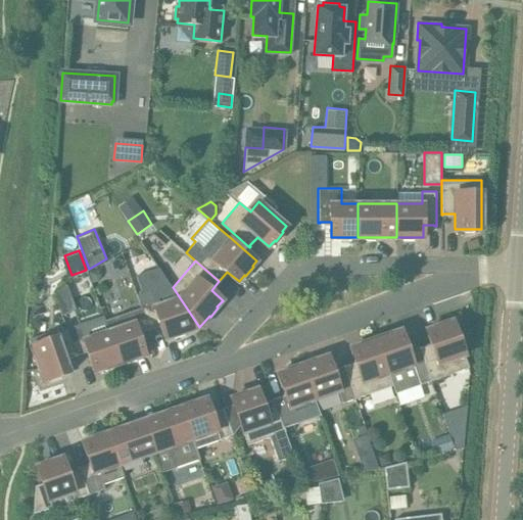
[(101,274),(99,267),(89,271),(92,281),(98,279),(101,274)]
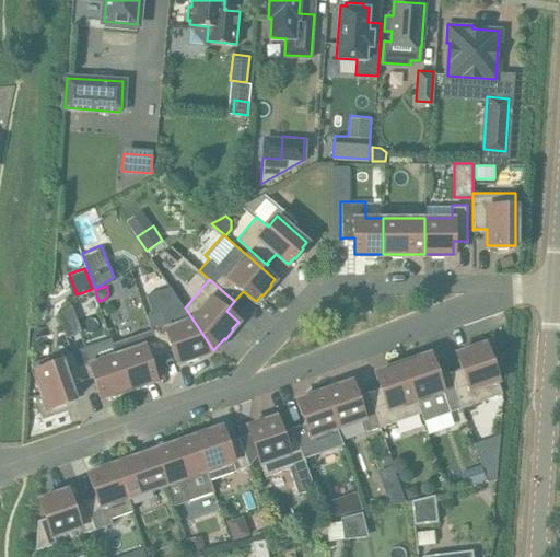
[(171,287),(147,296),(152,313),(147,314),(150,323),(160,351),(172,347),(177,362),(187,359),(187,361),(199,357),(198,356),(213,350),(185,308),(171,287)]
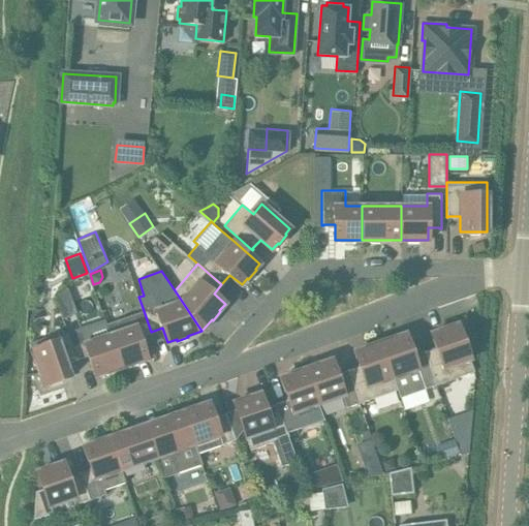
[(57,294),(61,305),(70,302),(66,290),(57,294)]
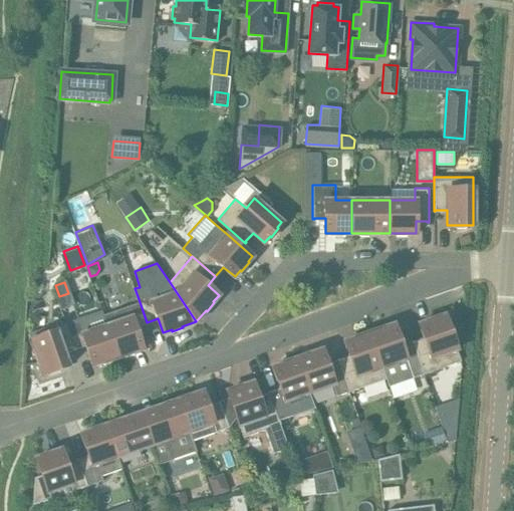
[(139,301),(103,314),(118,356),(123,354),(123,356),(135,352),(135,351),(143,348),(136,326),(147,322),(138,296),(137,296),(139,301)]
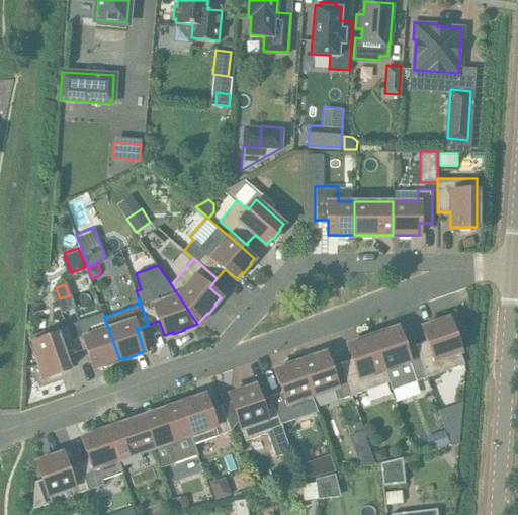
[(67,324),(66,324),(75,350),(87,346),(94,368),(102,365),(103,366),(114,362),(113,361),(119,359),(104,317),(102,312),(87,317),(67,324)]
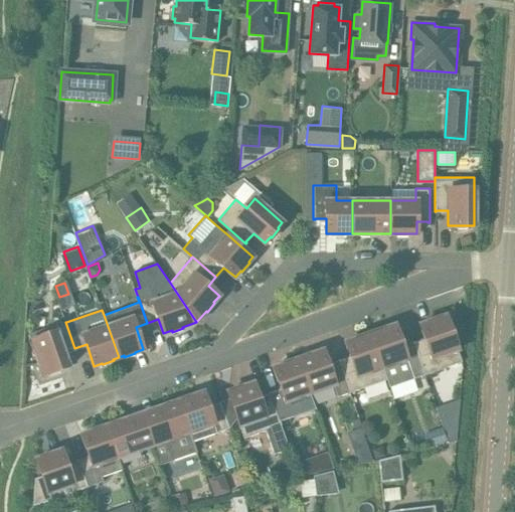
[(425,338),(413,342),(424,373),(462,361),(446,315),(440,317),(439,316),(427,320),(428,321),(420,324),(425,338)]
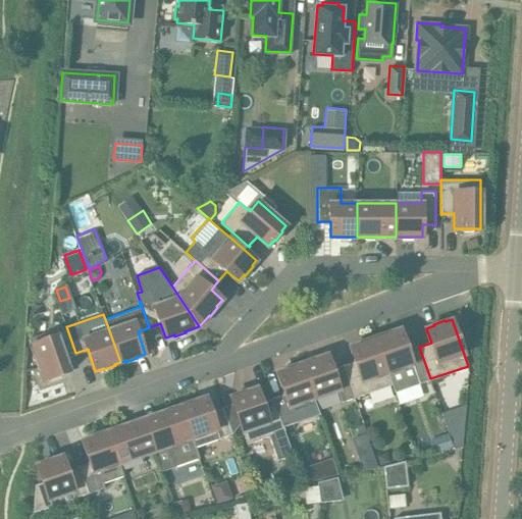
[(64,357),(75,353),(66,326),(53,331),(55,338),(32,346),(43,380),(50,378),(50,379),(61,375),(61,374),(69,371),(64,357)]
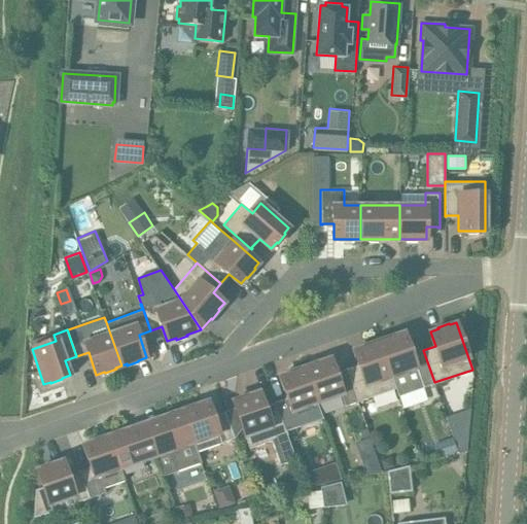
[(398,395),(434,382),(423,350),(412,354),(405,333),(395,335),(395,334),(384,338),(384,339),(379,341),(395,387),(396,387),(398,395)]
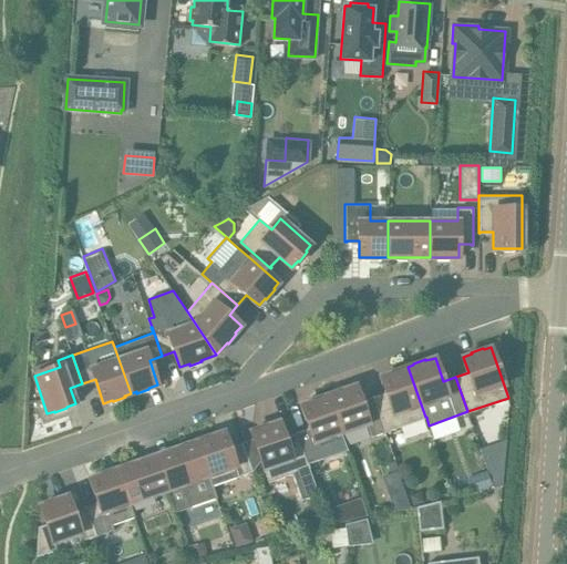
[(373,397),(385,431),(425,417),(408,367),(402,369),(401,368),(389,372),(389,373),(381,377),(387,392),(373,397)]
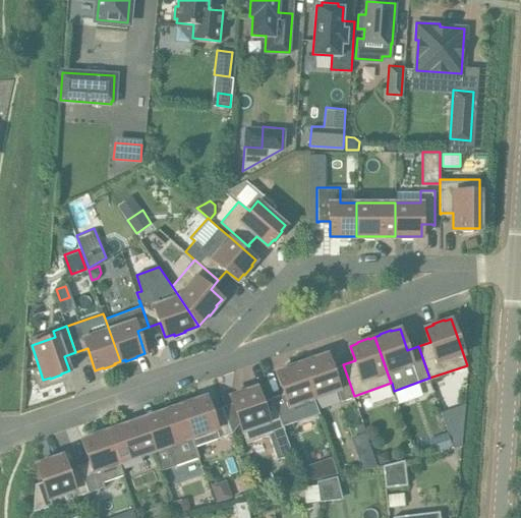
[(343,400),(354,396),(343,364),(332,368),(327,354),(319,357),(317,355),(306,359),(307,360),(301,362),(313,397),(339,389),(343,400)]
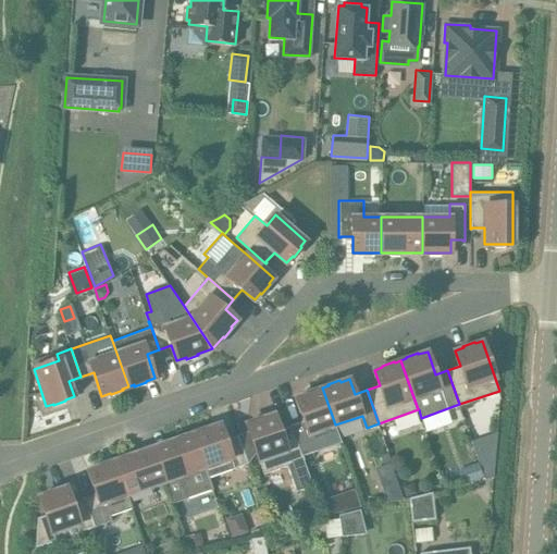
[(304,420),(292,425),(296,439),(297,438),(302,454),(341,441),(335,425),(322,388),(317,390),(316,389),(305,393),(305,394),(296,397),(304,420)]
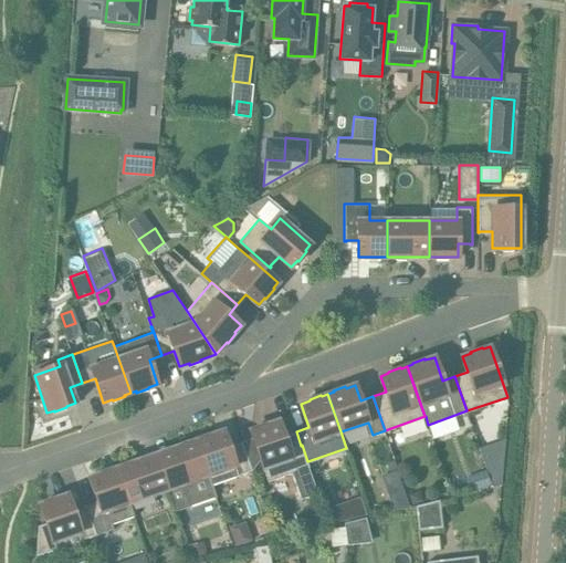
[(258,428),(251,430),(269,480),(292,472),(301,497),(317,490),(308,467),(307,461),(302,445),(301,446),(296,431),(284,436),(279,420),(270,424),(269,423),(257,426),(258,428)]
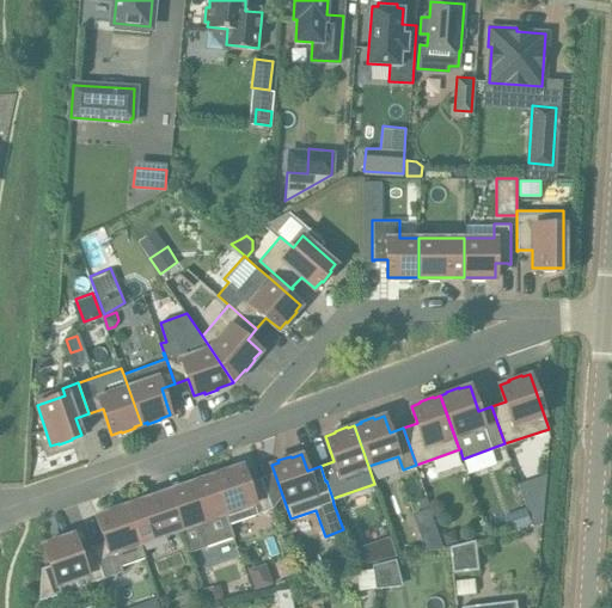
[(212,476),(233,536),(234,536),(230,523),(273,508),(262,476),(259,477),(259,478),(248,481),(242,465),(232,468),(231,467),(218,472),(219,473),(212,476)]
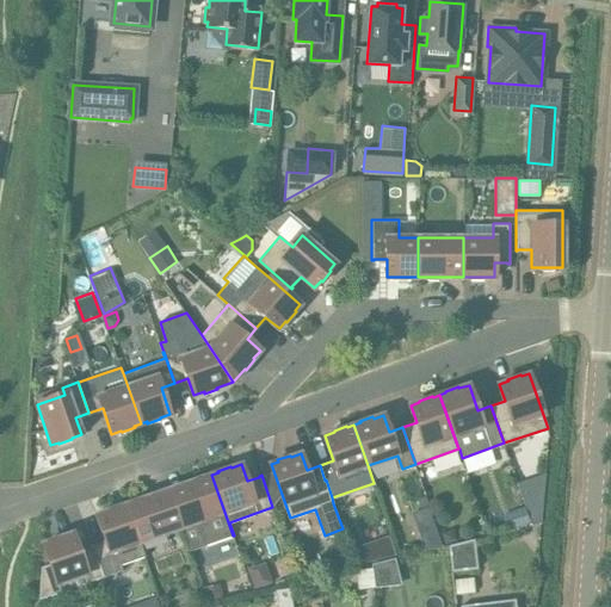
[(170,489),(181,527),(190,550),(233,536),(211,475),(205,477),(204,476),(192,479),(192,482),(183,484),(170,489)]
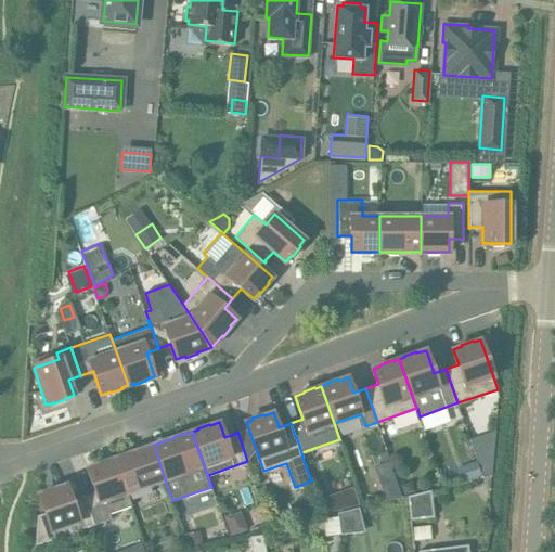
[(153,446),(141,449),(132,452),(131,451),(120,456),(120,457),(115,459),(126,492),(127,492),(165,479),(154,445),(153,446)]
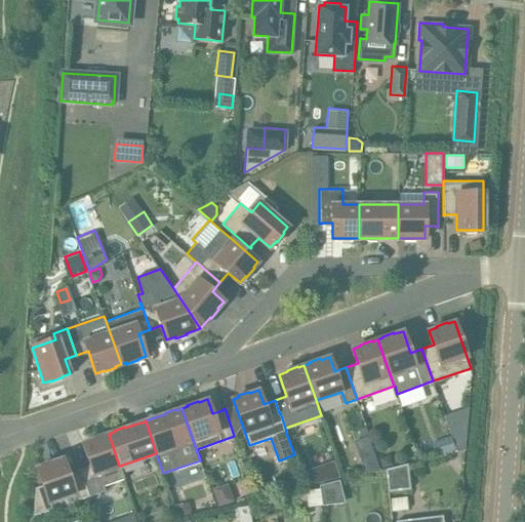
[(91,465),(79,469),(88,495),(104,490),(103,485),(123,478),(119,466),(109,434),(103,436),(103,435),(91,438),(91,440),(83,443),(91,465)]
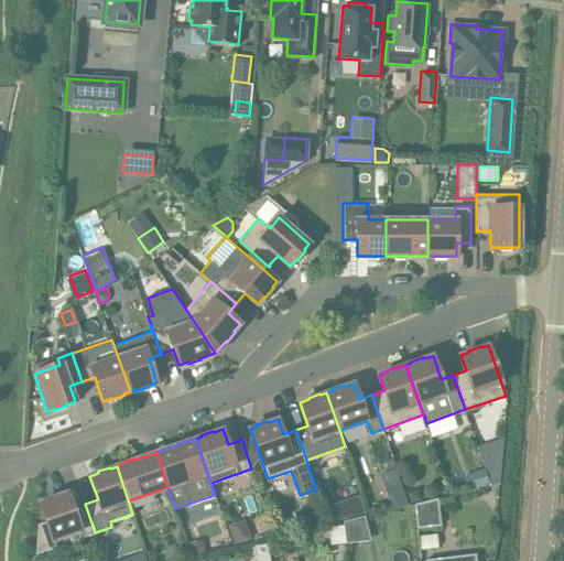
[(484,466),(470,472),(475,486),(489,482),(484,466)]
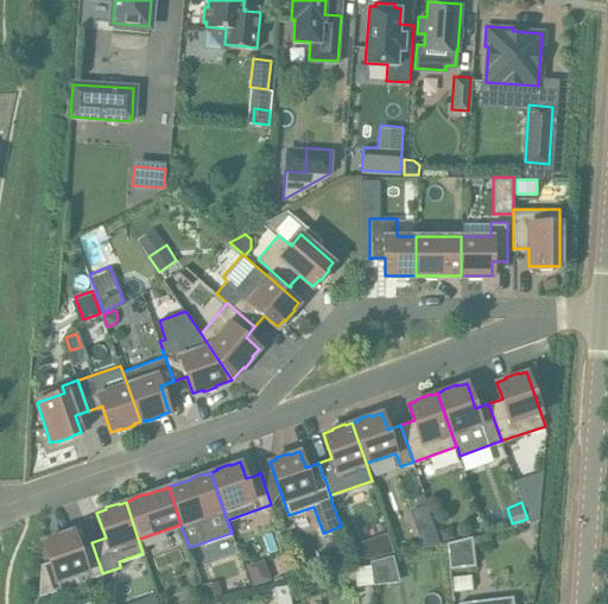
[(538,519),(539,502),(525,508),(530,521),(538,519)]
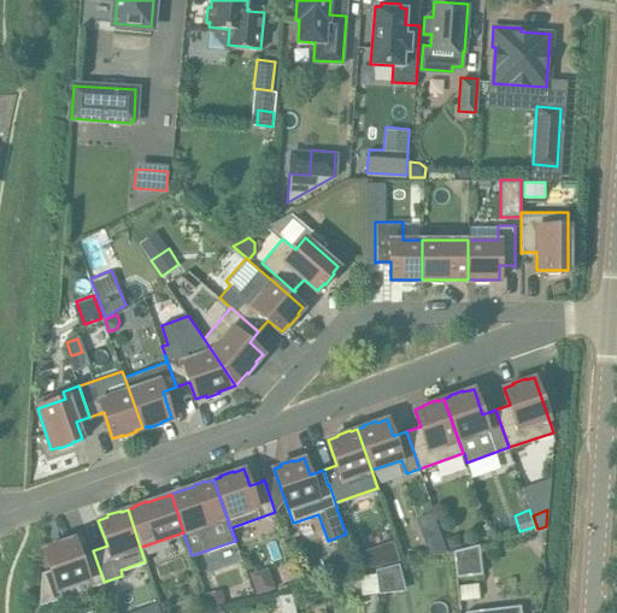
[(440,530),(423,536),(429,554),(447,550),(440,530)]
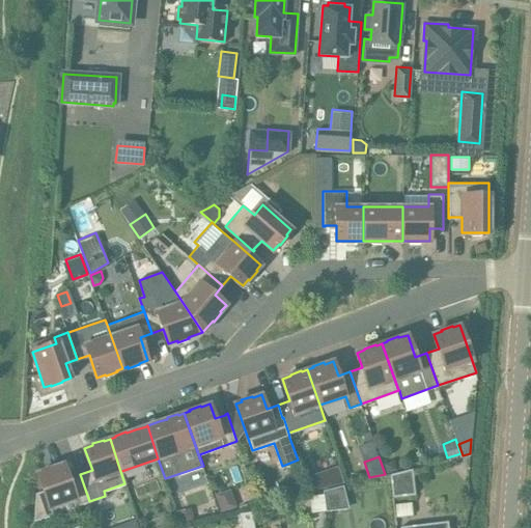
[(389,460),(383,462),(387,473),(397,470),(395,464),(389,460)]
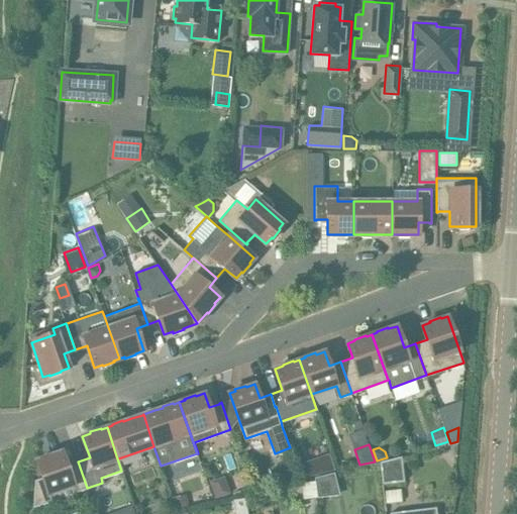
[(34,479),(32,507),(52,500),(49,494),(63,490),(65,495),(87,488),(78,461),(67,466),(62,451),(54,454),(53,453),(41,456),(42,458),(36,460),(41,477),(34,479)]
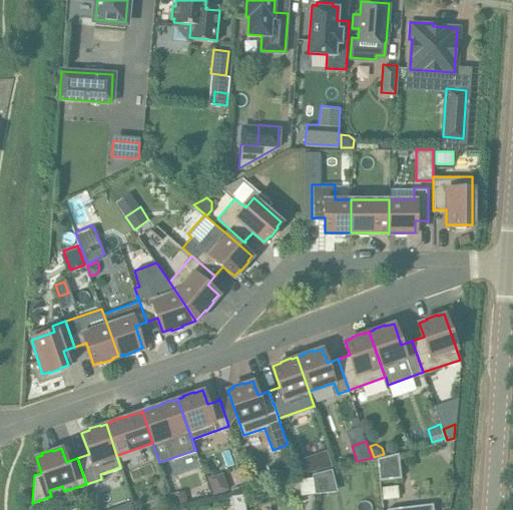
[(401,477),(398,452),(377,457),(379,479),(401,477)]
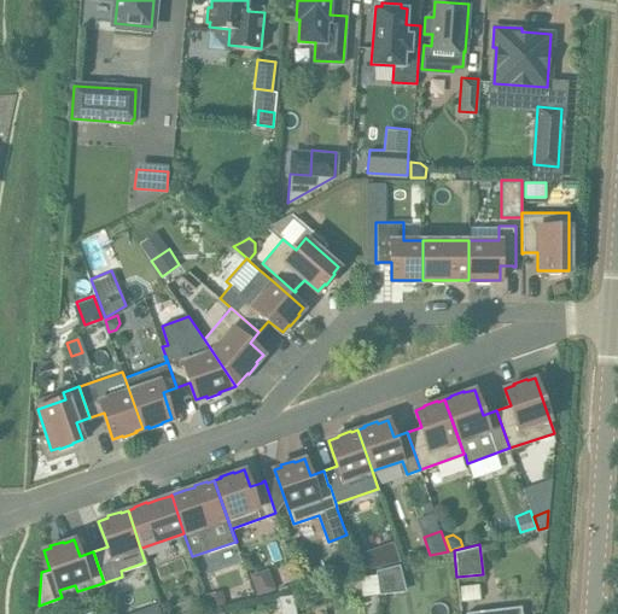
[(368,548),(356,553),(362,569),(374,567),(368,548)]
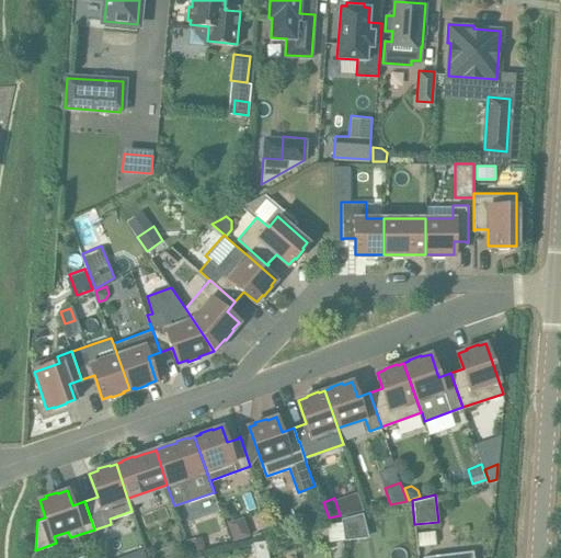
[(363,512),(342,516),(344,538),(358,537),(366,526),(363,512)]
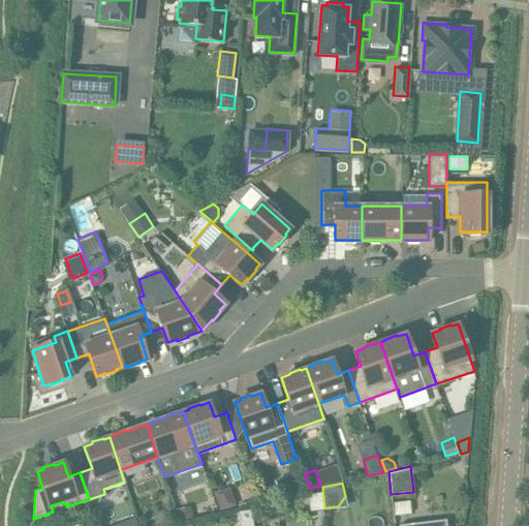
[(275,499),(270,484),(253,490),(258,503),(271,500),(275,499)]
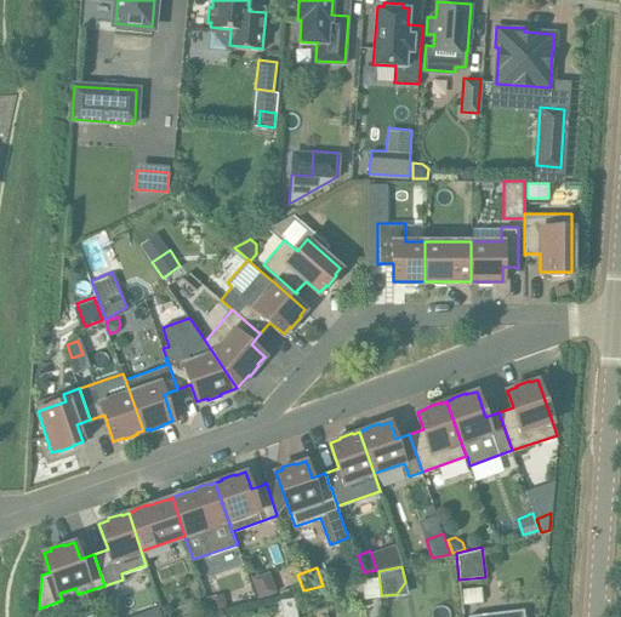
[(277,592),(269,570),(251,576),(258,598),(277,592)]
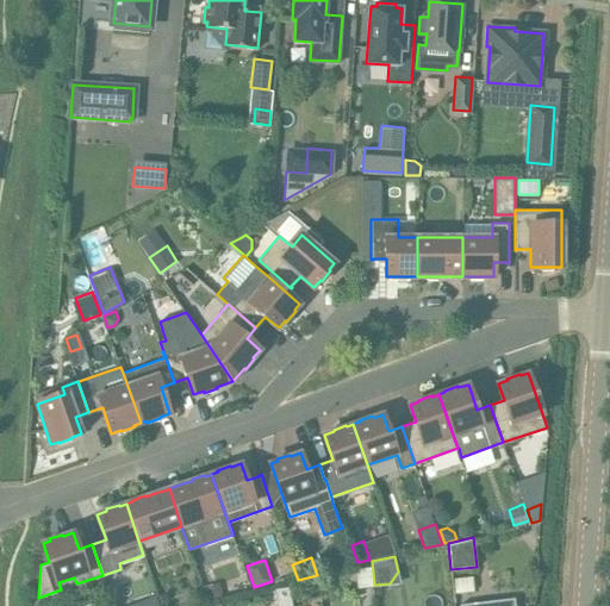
[(219,581),(204,585),(207,600),(223,597),(219,581)]
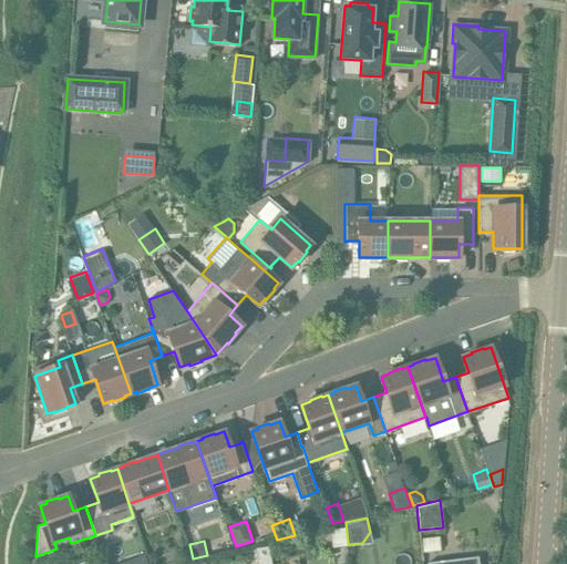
[(269,545),(255,546),(256,559),(271,556),(269,545)]
